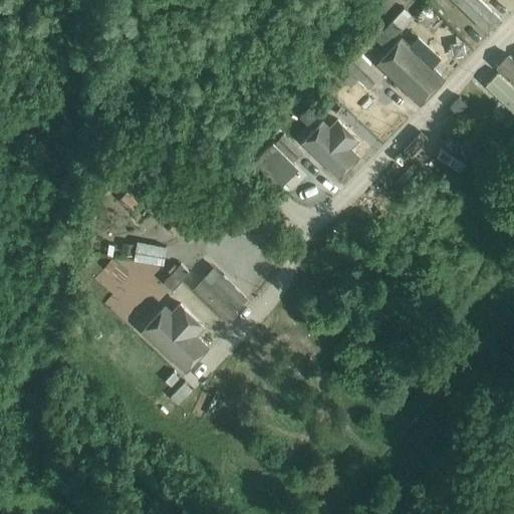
[(447,0),(482,32),(496,17),(477,0),(447,0)]
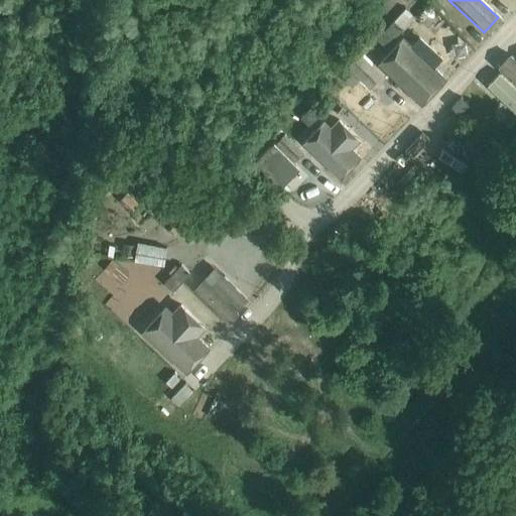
[(386,48),(403,30),(394,22),(377,40),(386,48)]
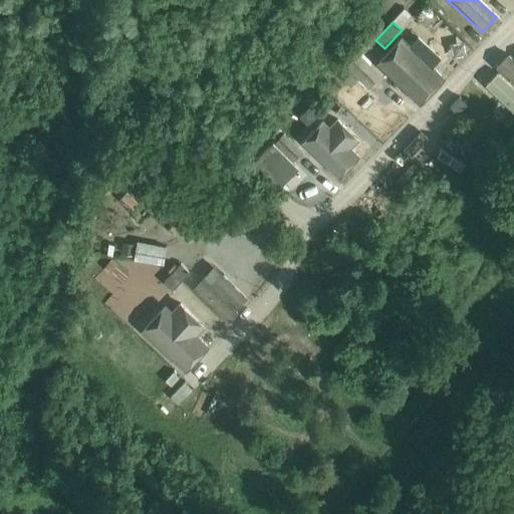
[(397,38),(371,65),(416,106),(442,78),(434,71),(441,64),(411,37),(405,44),(397,38)]
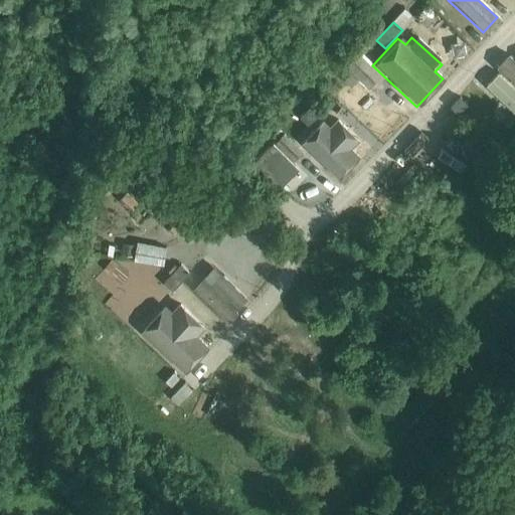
[(380,73),(356,52),(345,64),(369,87),(380,73)]
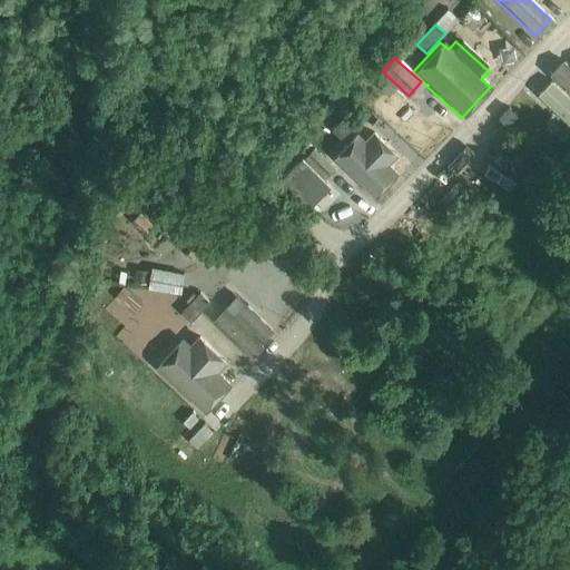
[(569,68),(563,62),(550,76),(569,95),(569,68)]
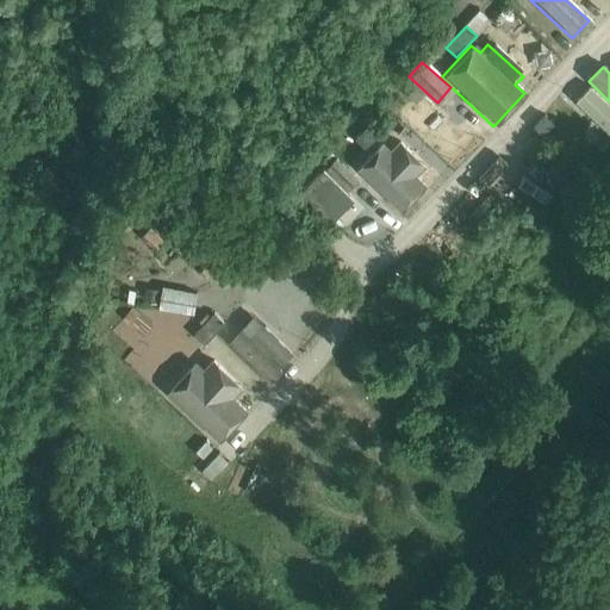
[(415,101),(423,93),(415,86),(408,94),(415,101)]
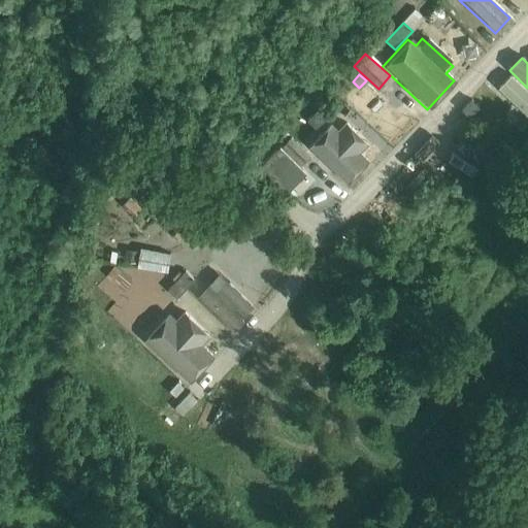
[(527,91),(513,76),(501,88),(527,113),(527,91)]
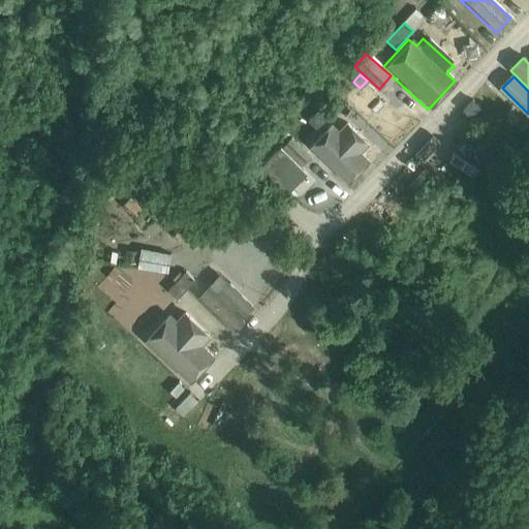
[(317,130),(335,111),(325,102),(308,122),(317,130)]
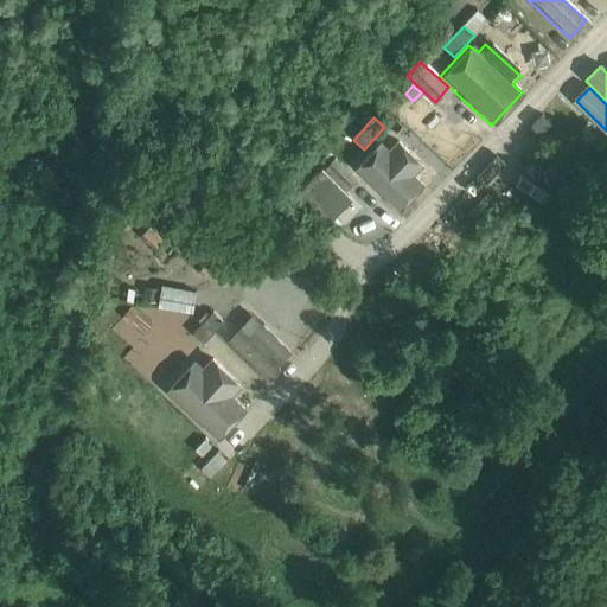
[(393,215),(422,186),(408,172),(417,163),(391,136),(379,148),(375,142),(347,170),(393,215)]
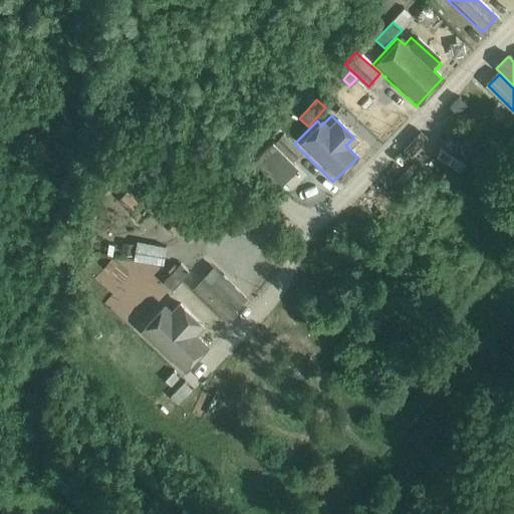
[(300,152),(282,134),(275,141),(293,159),(300,152)]
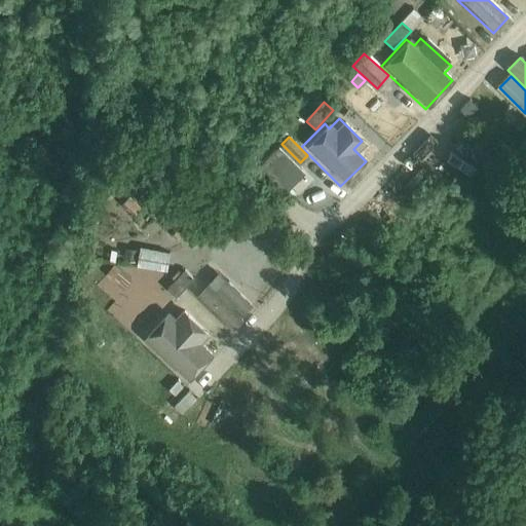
[(279,145),(260,164),(279,184),(299,164),(279,145)]
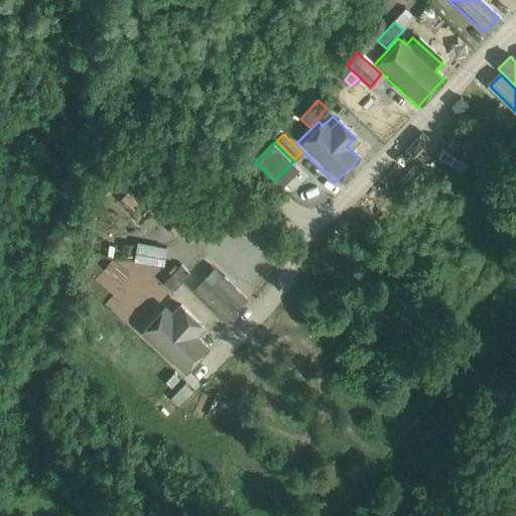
[(127,194),(121,200),(132,211),(138,204),(127,194)]
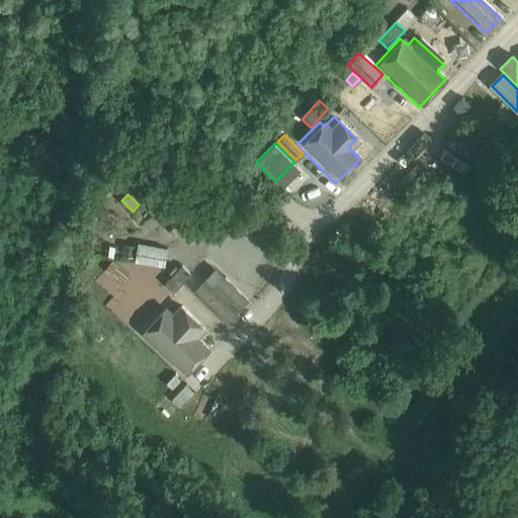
[(164,264),(168,246),(138,241),(135,259),(164,264)]
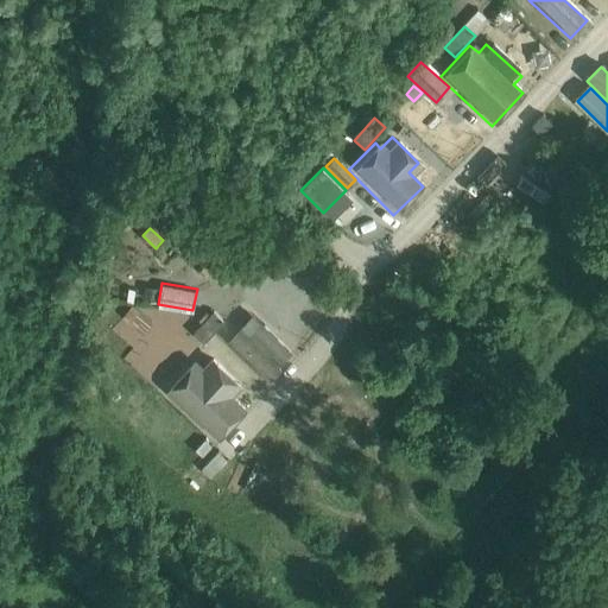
[(157,299),(159,286),(145,284),(144,298),(157,299)]
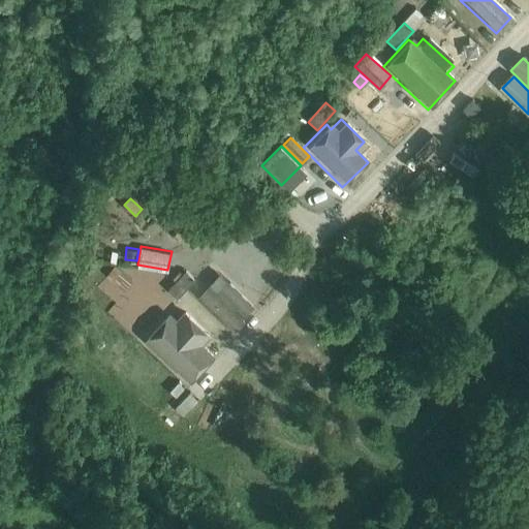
[(179,299),(195,280),(187,272),(169,290),(179,299)]
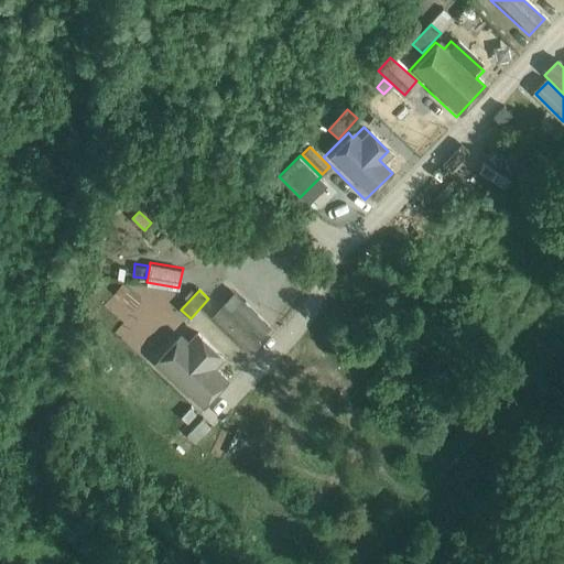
[(232,291),(217,305),(255,343),(269,327),(232,291)]
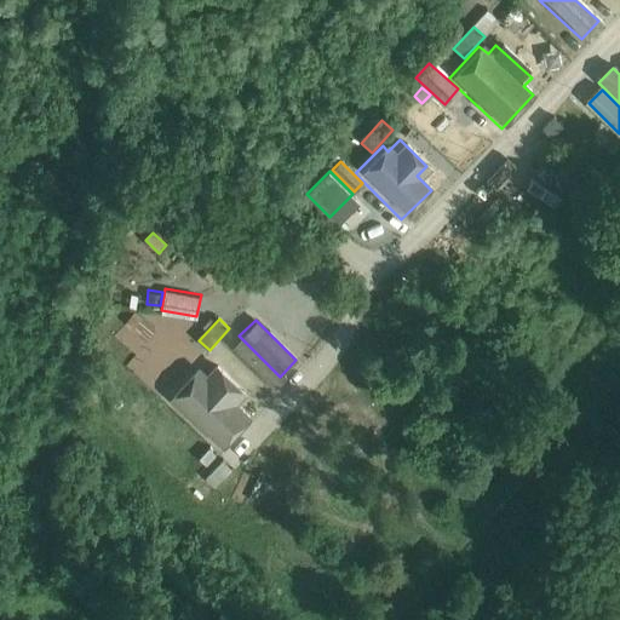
[(202,374),(193,366),(161,399),(220,454),(251,422),(235,407),(245,396),(211,365),(202,374)]
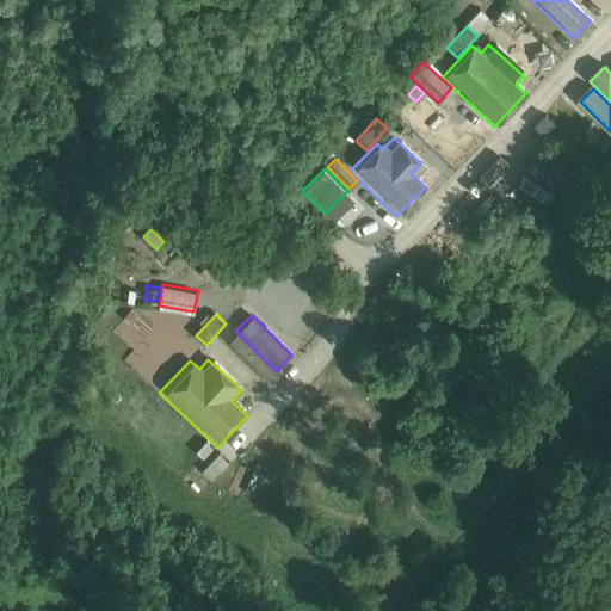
[(204,457),(214,448),(207,440),(197,451),(204,457)]
